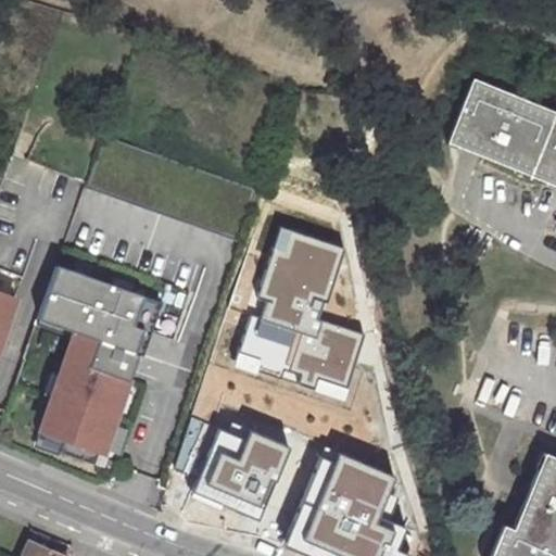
[(464,144),(518,166),(519,162),(547,175),(546,178),(555,182),(555,113),(474,79),(451,134),(465,140),(464,144)]
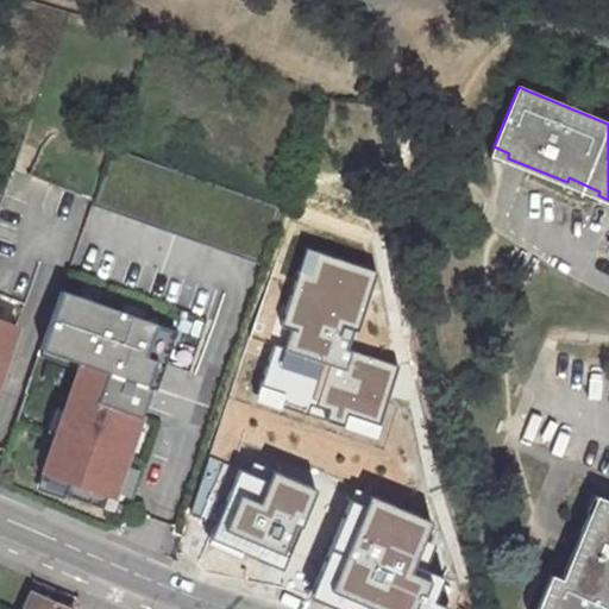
[(489,157),(504,164),(508,158),(509,154),(494,146),(489,157)]
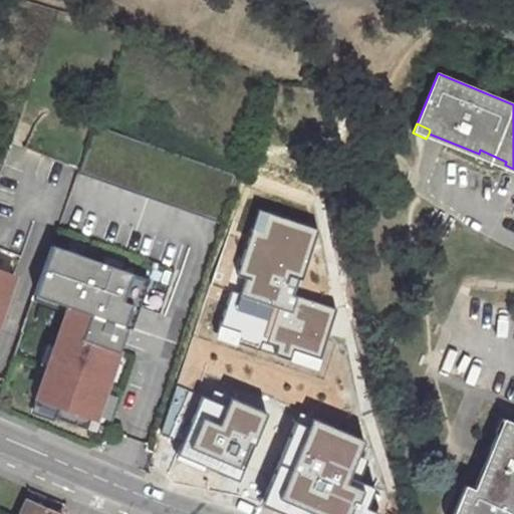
[(476,159),(502,170),(505,165),(506,162),(480,150),(479,154),(476,159)]
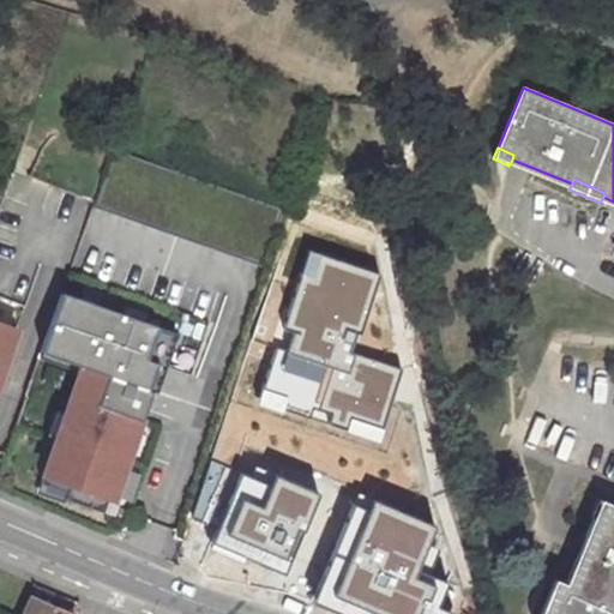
[(353,419),(384,429),(404,371),(356,354),(384,274),(311,250),(283,329),(295,332),(289,353),(277,349),(260,401),(348,431),(353,419)]
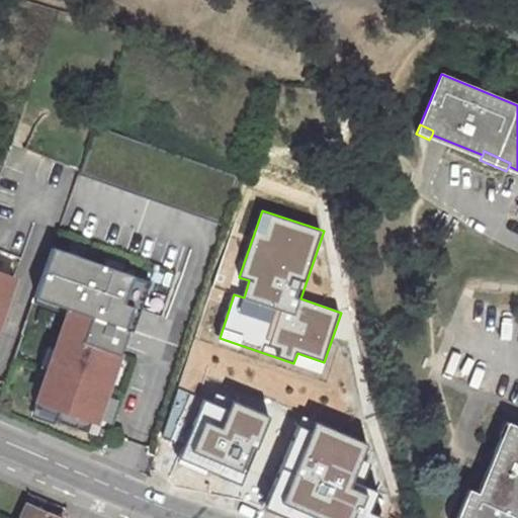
[(36,298),(70,310),(95,318),(86,343),(124,357),(150,283),(54,250),(36,298)]
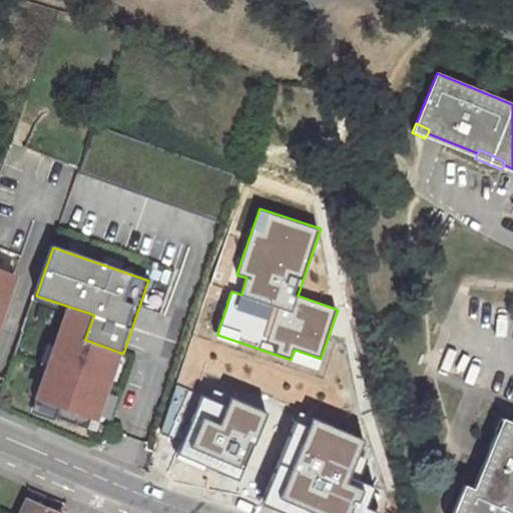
[(0,319),(17,277),(0,270),(0,319)]
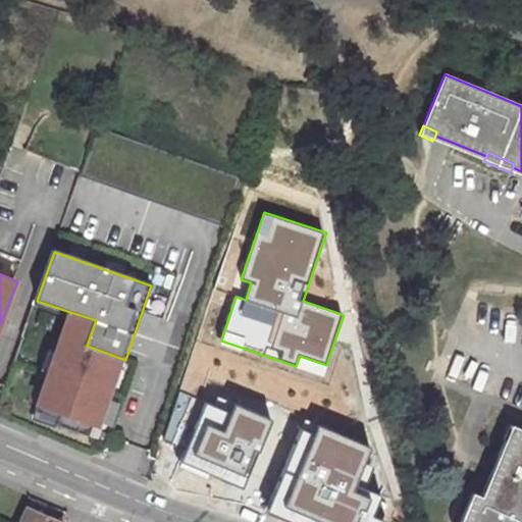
[(38,407),(102,429),(125,360),(87,346),(96,320),(70,312),(38,407)]
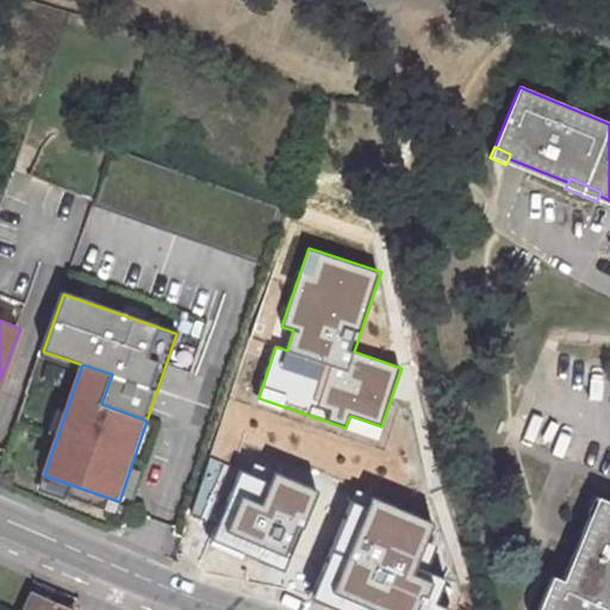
[(271,484),(241,471),(211,541),(286,572),(319,491),(275,473),(271,484)]
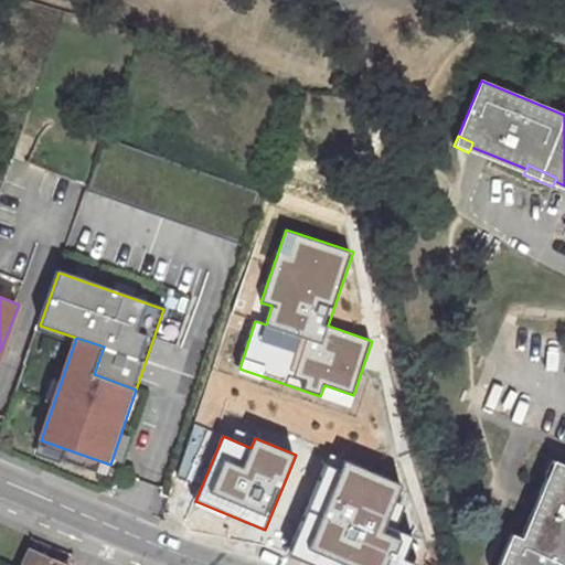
[(548,457),(542,472),(545,475),(552,477),(558,461),(548,457)]
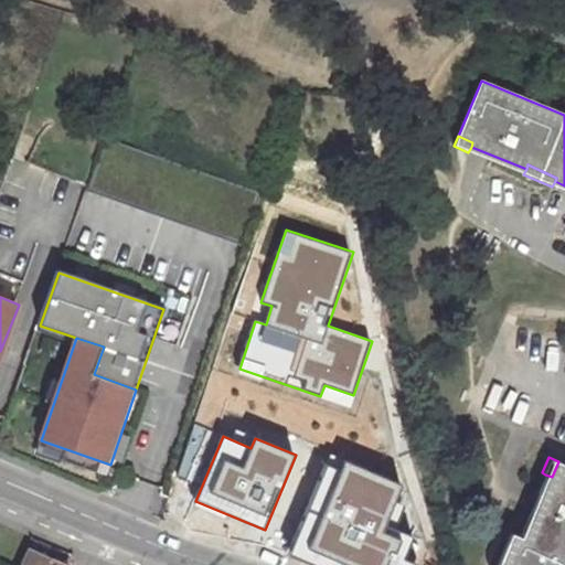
[(545,475),(520,536),(510,532),(494,564),(564,564),(564,464),(558,461),(552,477),(545,475)]
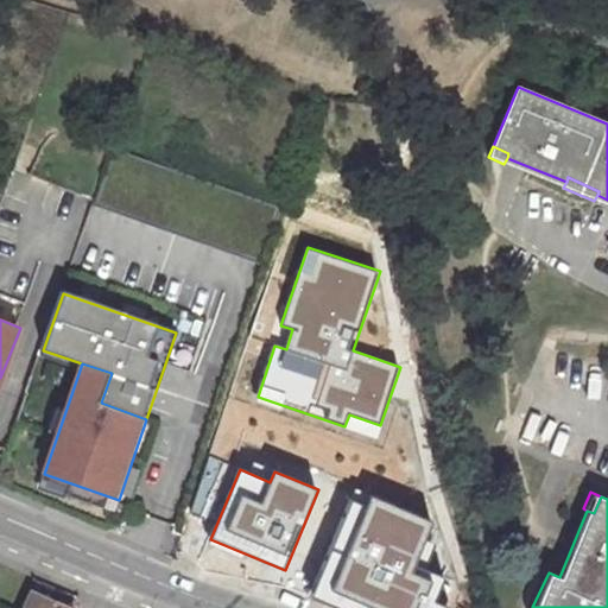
[(352,501),(311,597),(335,607),(444,607),(435,603),(444,581),(413,568),(432,524),(373,499),(368,508),(352,501)]
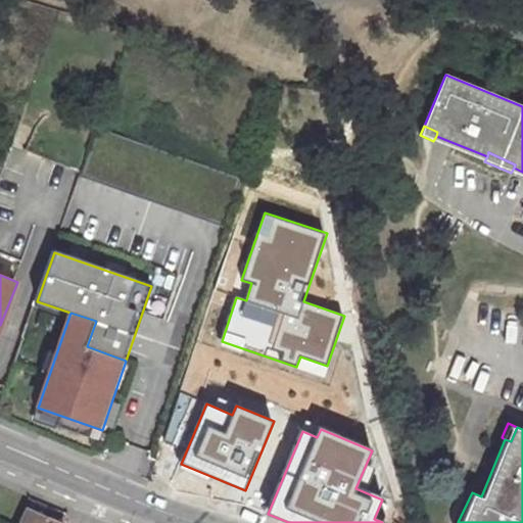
[(22,522),(62,522),(63,522),(29,508),(22,522)]
